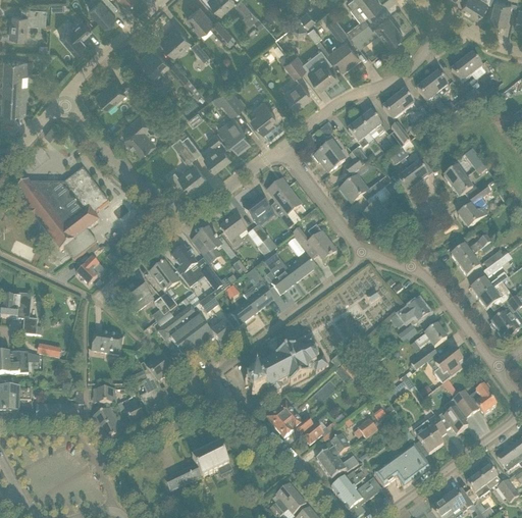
[(115,12),(103,0),(95,0),(89,6),(104,22),(115,12)]
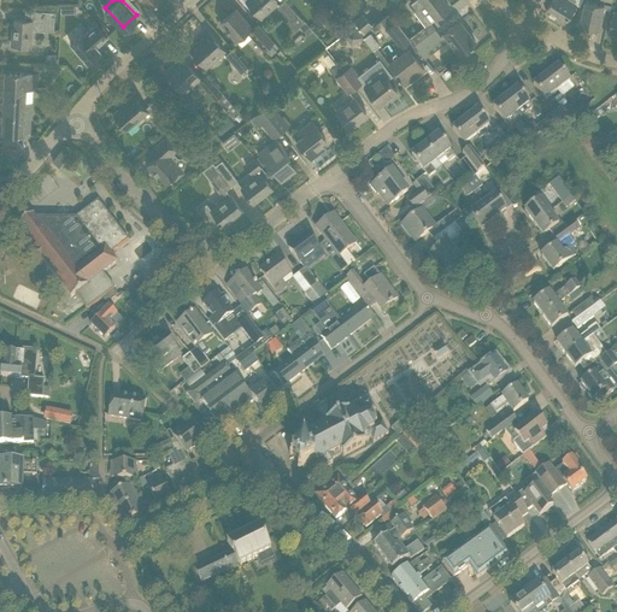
[(250,0),(260,12),(275,0),(250,0)]
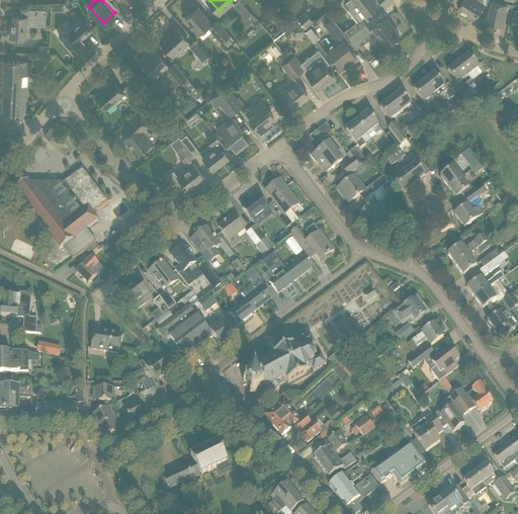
[(233,0),(232,1),(243,13),(250,7),(243,0),(233,0)]
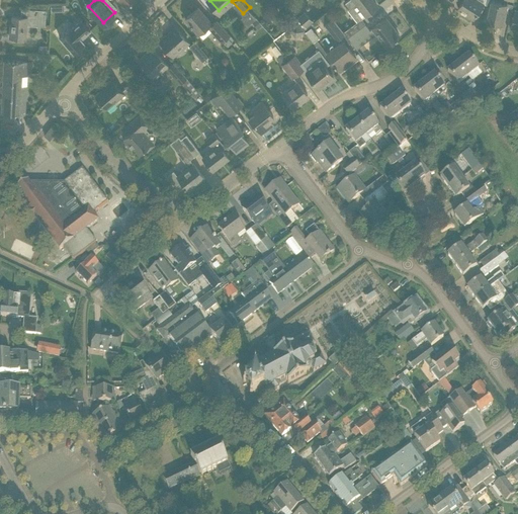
[(365,11),(376,2),(374,0),(346,0),(349,4),(347,6),(356,17),(365,11)]
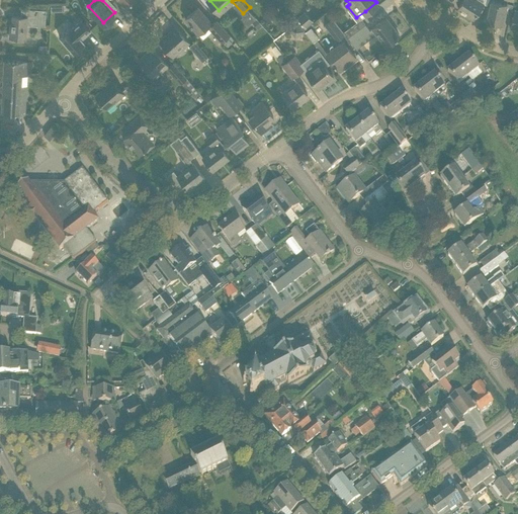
[(459,0),(457,4),(472,13),(481,0),(459,0)]
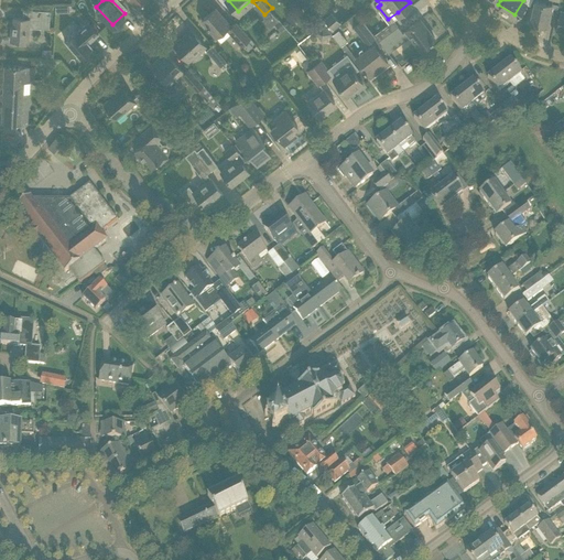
[(533,0),(529,19),(546,22),(551,1),(546,0),(533,0)]
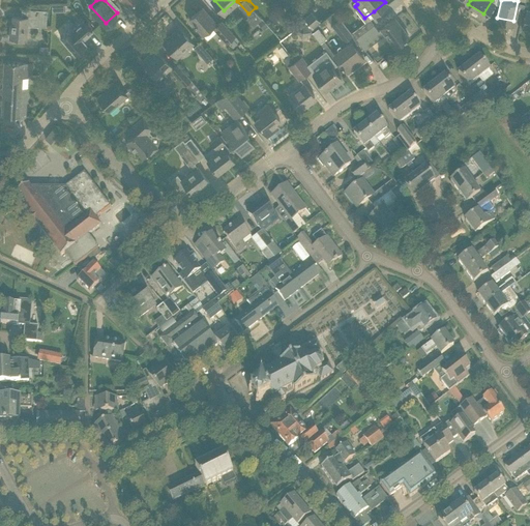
[(202,3),(188,15),(207,35),(215,28),(227,39),(235,32),(222,17),(216,21),(202,3)]
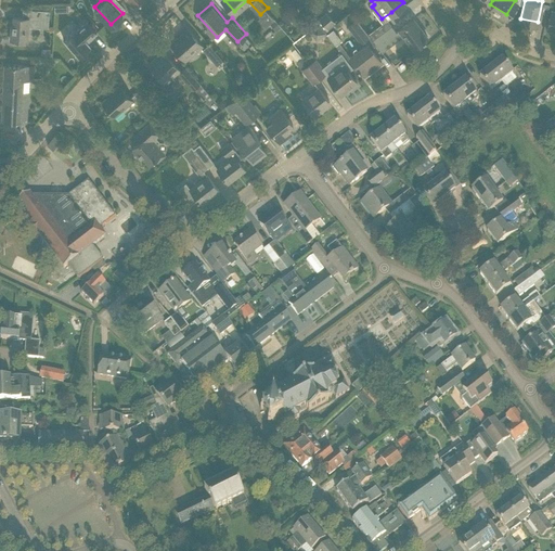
[(11,21),(10,36),(21,37),(27,37),(28,23),(39,24),(40,7),(31,5),(23,4),(22,13),(13,13),(12,22),(11,21)]
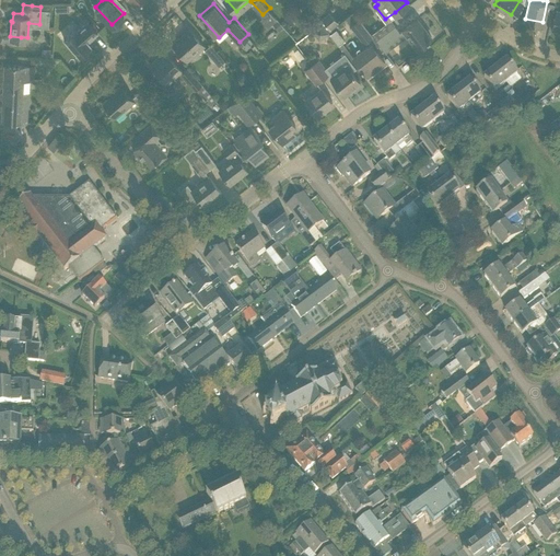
[(321,14),(330,25),(338,19),(328,8),(321,14)]
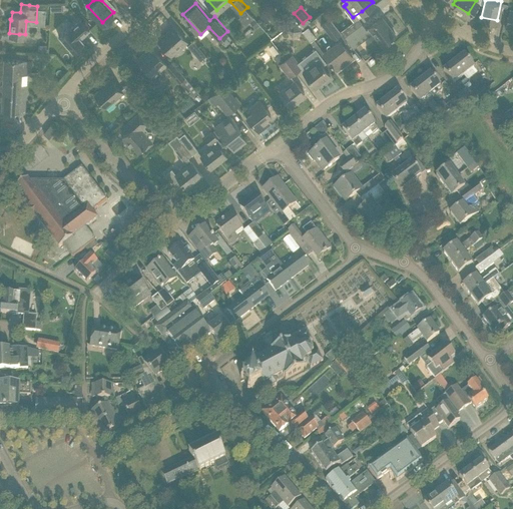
[(374,19),(368,24),(368,25),(381,41),(391,34),(393,32),(395,31),(382,13),(374,19)]
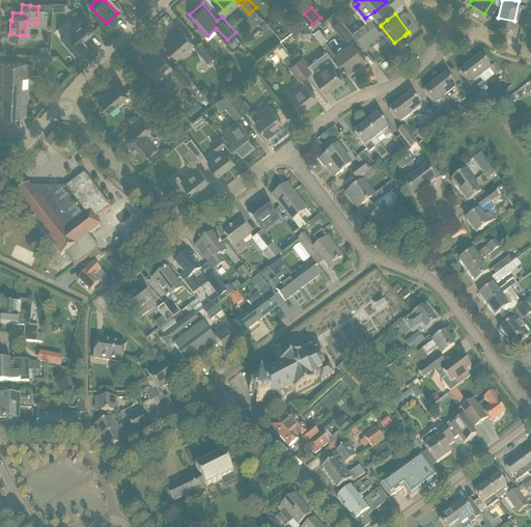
[(340,15),(332,21),(344,37),(353,31),(352,29),(340,15)]
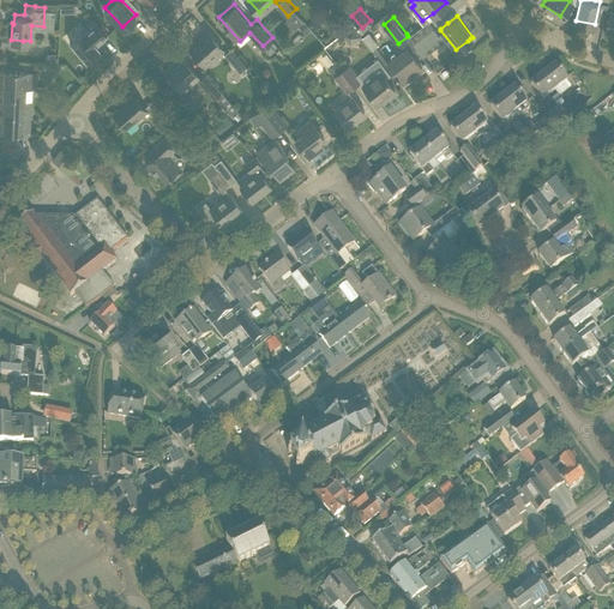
[(427,17),(407,34),(408,36),(413,41),(433,25),(427,17)]
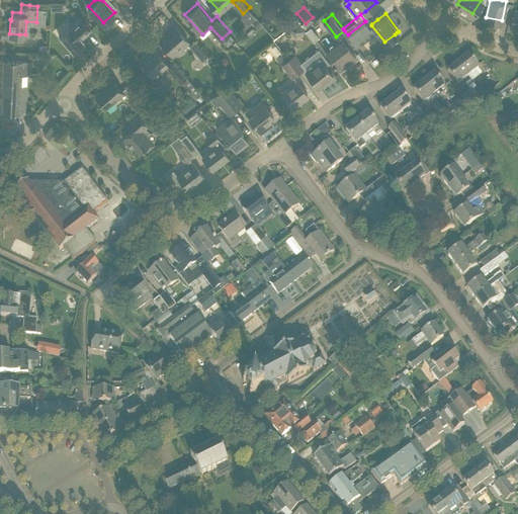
[(256,15),(252,19),(257,25),(261,21),(256,15)]
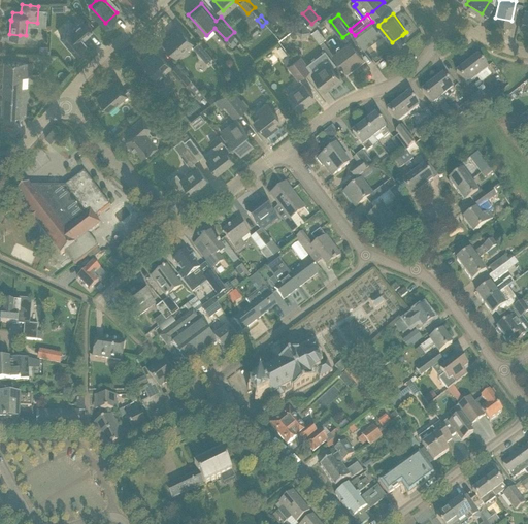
[(91,27),(83,17),(72,25),(70,24),(60,33),(74,50),(86,40),(80,34),(83,32),(84,33),(91,27)]
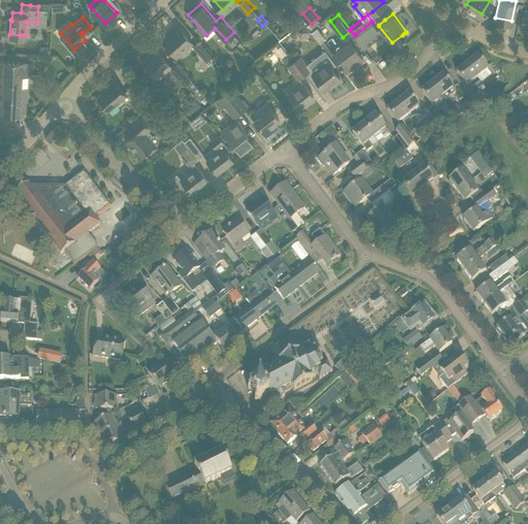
[(372,22),(355,35),(363,46),(369,41),(365,36),(376,27),(372,22)]
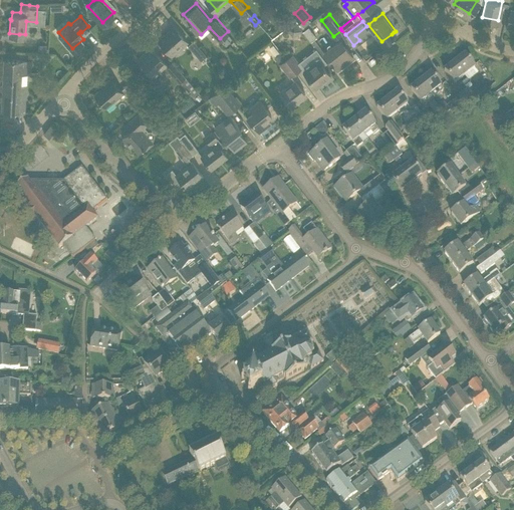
[(309,22),(304,26),(311,36),(316,33),(309,22)]
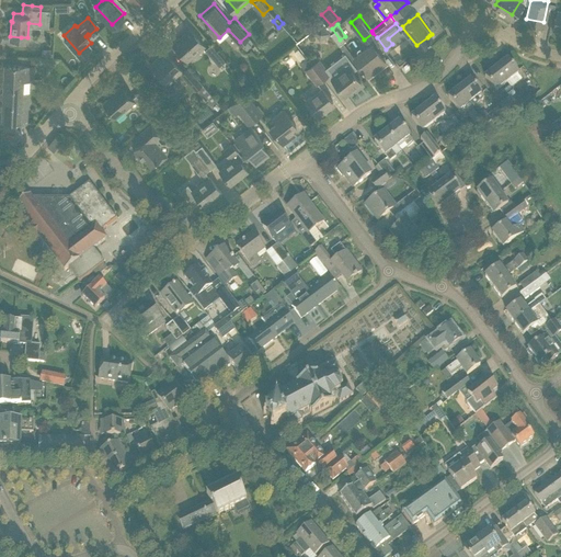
[(172,40),(187,57),(204,42),(190,25),(172,40)]
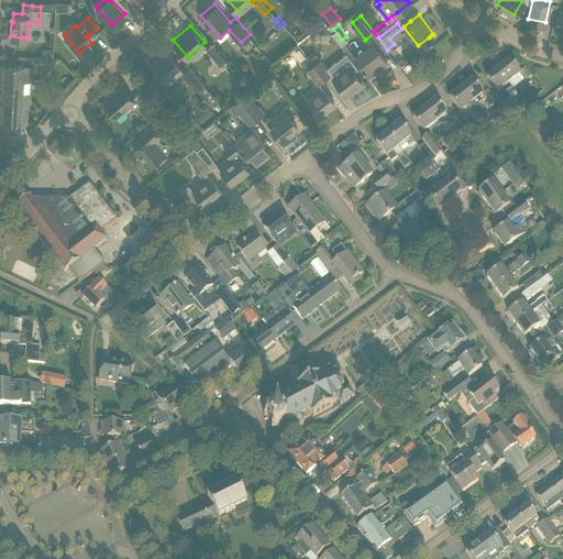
[(365,67),(368,70),(379,62),(382,64),(387,59),(372,40),(366,44),(370,47),(357,56),(363,65),(362,65),(364,68),(365,67)]
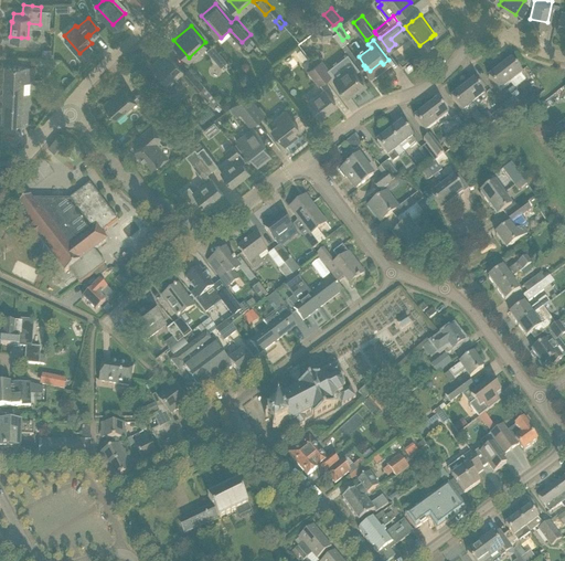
[(226,57),(212,41),(205,46),(221,63),(226,57)]
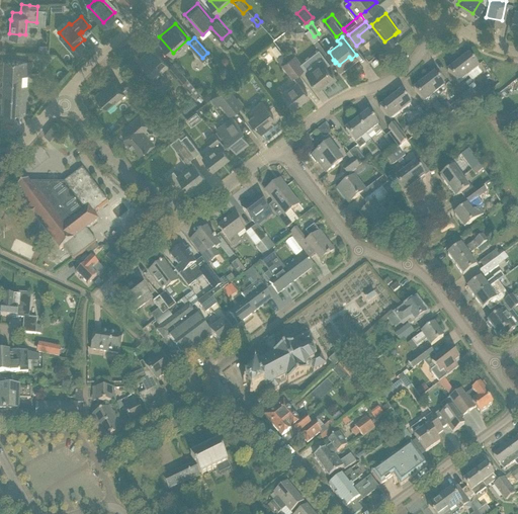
[(159,67),(166,61),(160,54),(154,46),(147,52),(145,50),(138,56),(142,60),(141,60),(142,62),(148,68),(144,72),(155,84),(162,77),(159,74),(163,71),(159,67)]
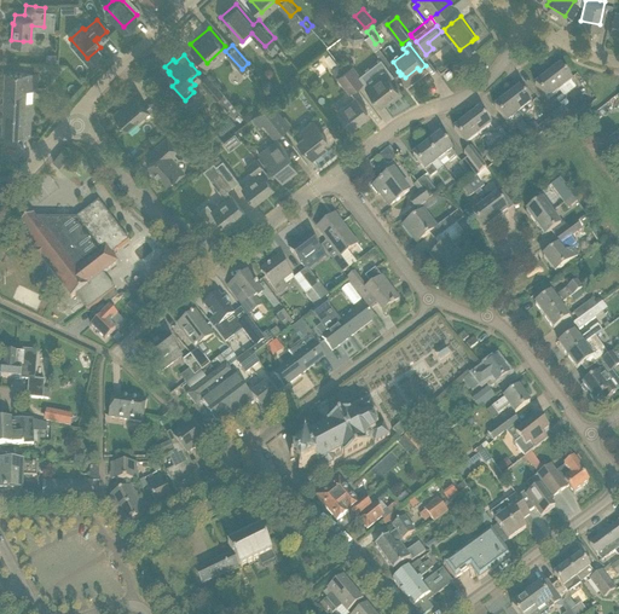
[(345,67),(356,82),(364,76),(352,62),(345,67)]
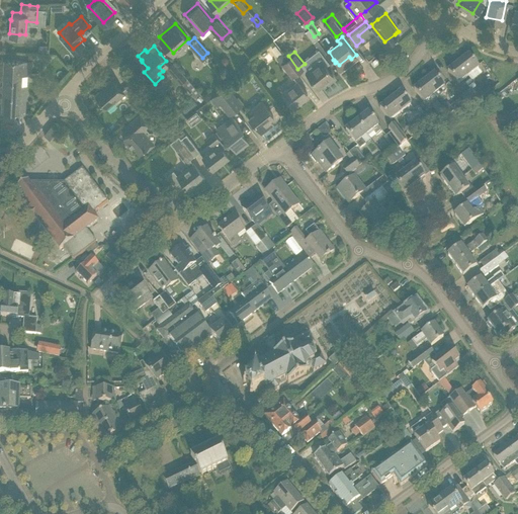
[(468,53),(457,60),(467,73),(478,65),(468,53)]
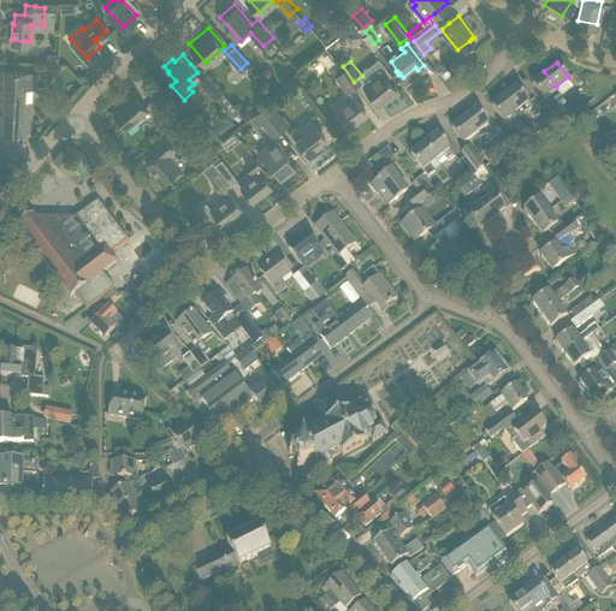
[(264,65),(261,67),(264,71),(266,73),(270,72),(272,69),(270,65),(267,64),(264,65)]
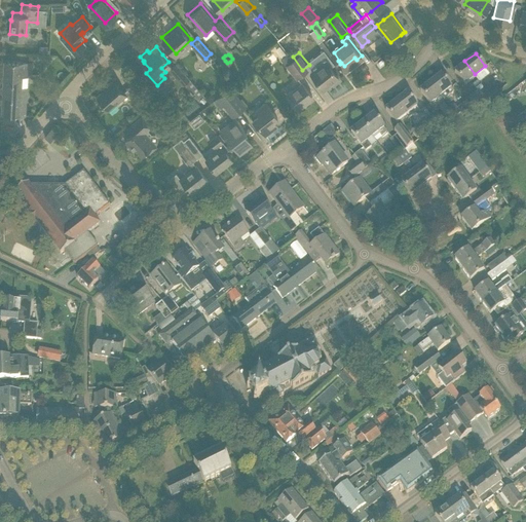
[(2,96),(1,110),(25,111),(26,101),(26,100),(20,100),(22,73),(27,73),(31,73),(32,61),(29,61),(29,59),(23,59),(23,58),(14,58),(5,58),(4,57),(2,96)]
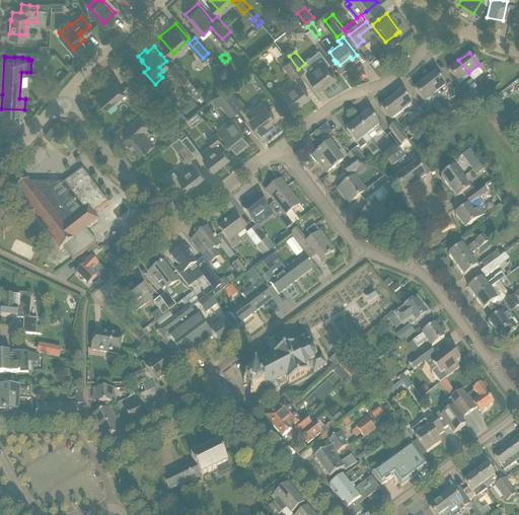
[(282,61),(292,74),(298,69),(289,56),(282,61)]
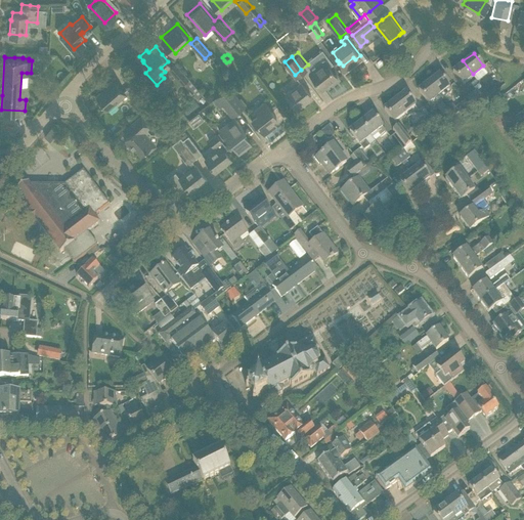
[(309,70),(320,84),(329,77),(331,79),(337,74),(324,57),(309,70)]
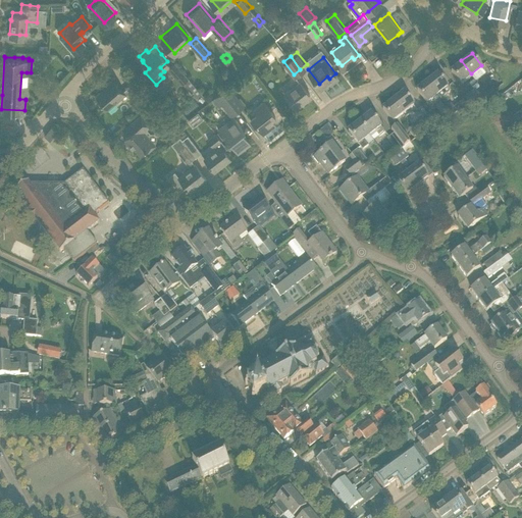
[(201,90),(174,59),(168,64),(196,95),(201,90)]
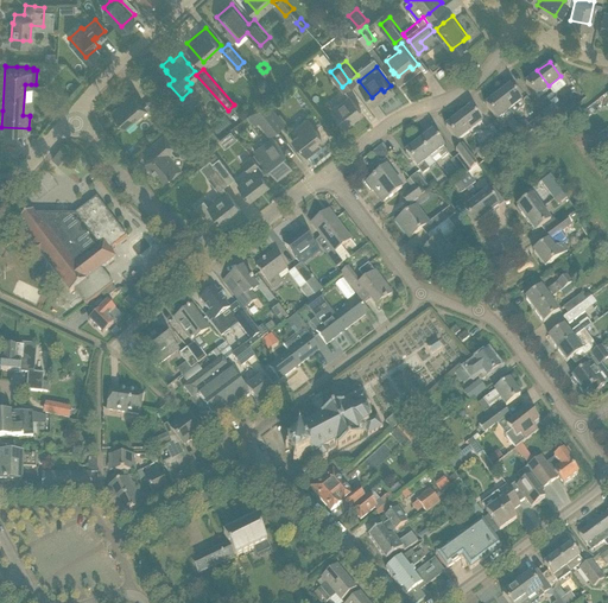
[(549,86),(537,70),(525,80),(537,95),(549,86)]
